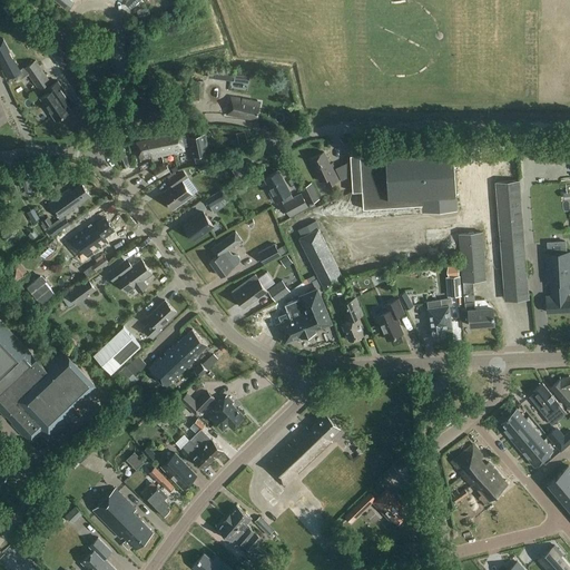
[(138,18),(150,15),(148,8),(137,11),(138,18)]
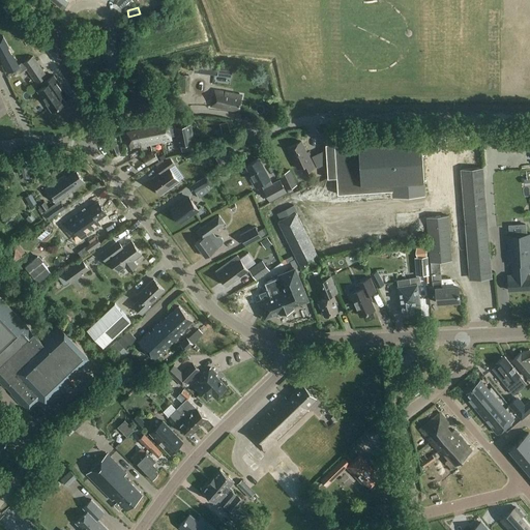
[(47,76),(33,56),(22,63),(23,63),(16,68),(19,71),(25,67),(36,84),(47,76)]
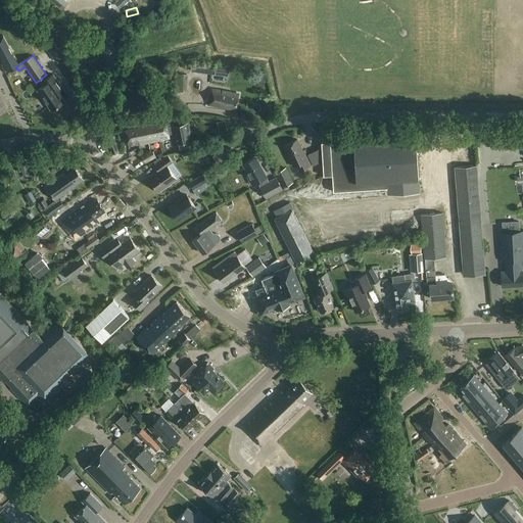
[(53,75),(44,81),(46,85),(38,90),(51,110),(64,101),(60,95),(65,92),(53,75)]
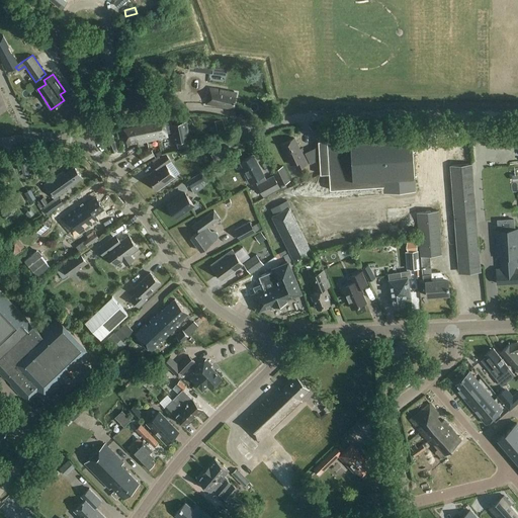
[(205,104),(233,109),(236,93),(208,88),(205,104)]
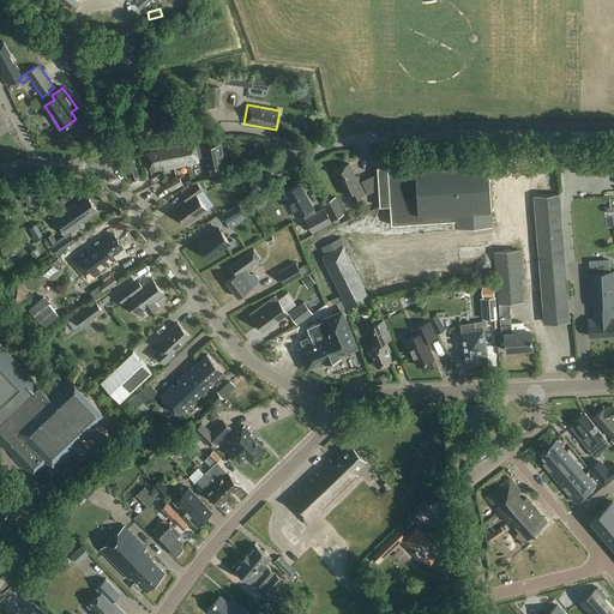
[(182,145),(187,164),(199,162),(198,158),(203,157),(202,150),(197,151),(194,143),(182,145)]
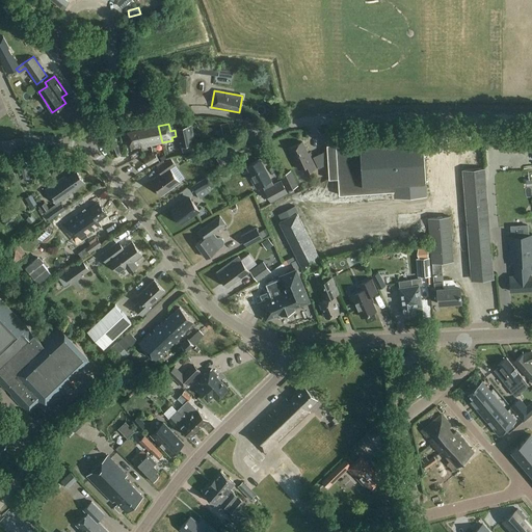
[(177,130),(175,130),(176,136),(178,136),(180,147),(181,147),(183,153),(195,150),(194,143),(195,143),(191,125),(176,128),(177,130)]
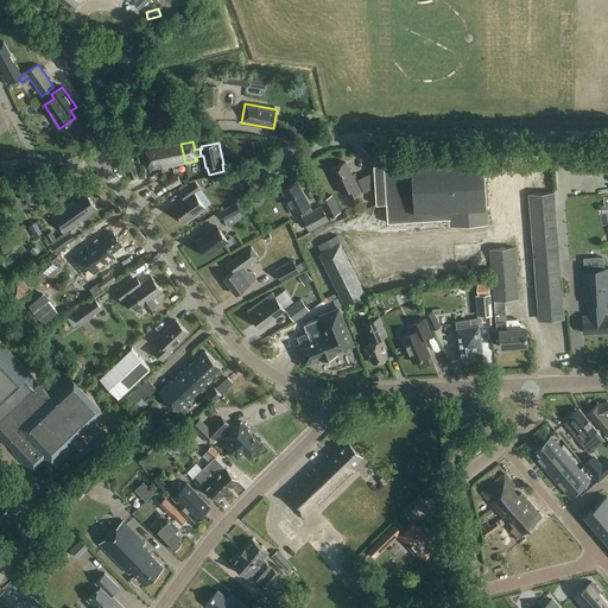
[(173,165),(185,163),(181,144),(169,147),(173,165)]
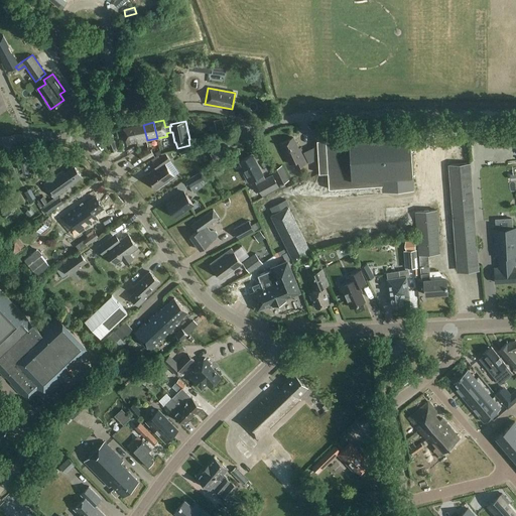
[(137,142),(147,140),(143,125),(134,126),(137,142)]
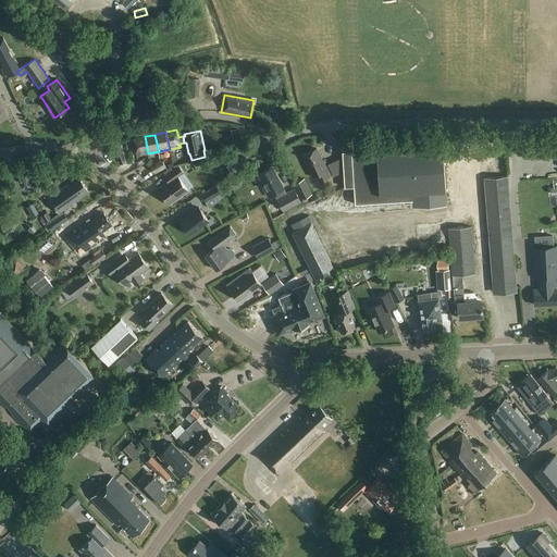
[(137,156),(148,153),(145,136),(134,139),(137,156)]
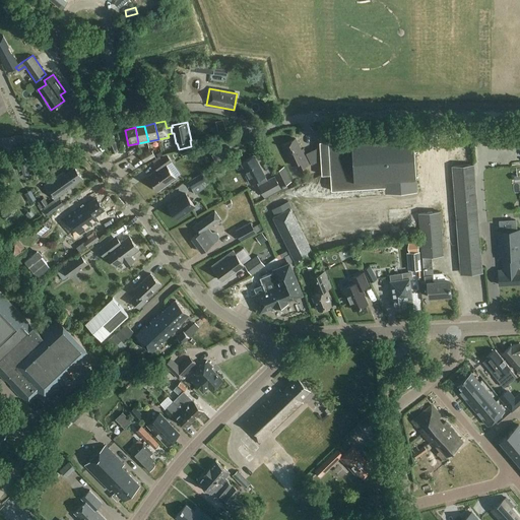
[(319,141),(321,173),(330,172),(331,191),(343,190),(380,188),(416,185),(413,135),(319,141)]
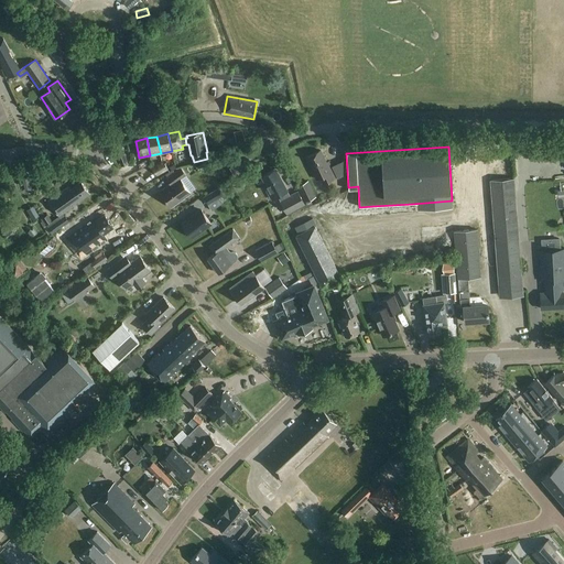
[(326,163),(321,150),(306,156),(316,180),(321,177),(323,184),(336,177),(328,162),(326,163)]
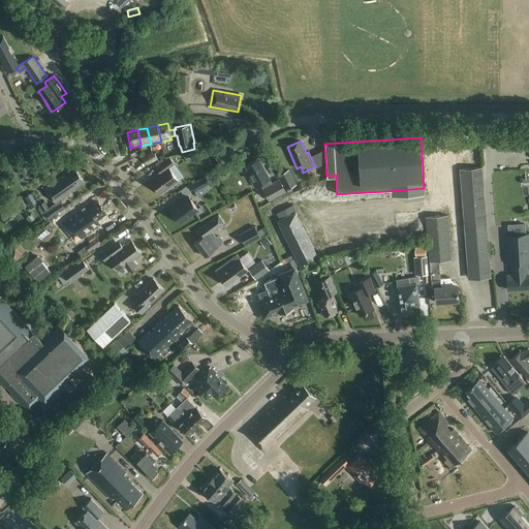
[(141,149),(131,154),(133,157),(142,153),(141,149)]
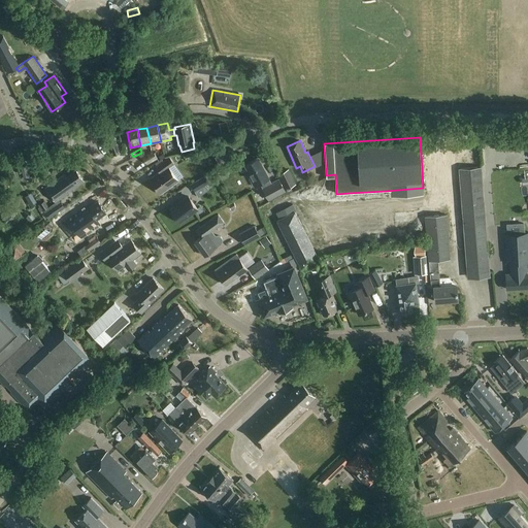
[(153,151),(147,154),(153,162),(158,159),(153,151)]
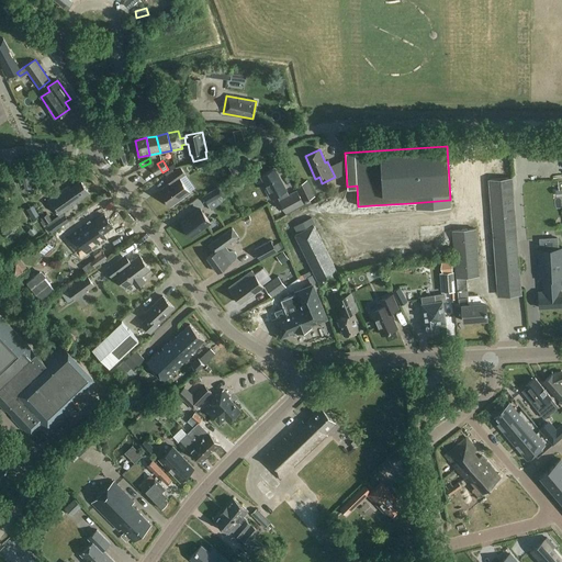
[(228,167),(233,176),(246,168),(243,160),(228,167)]
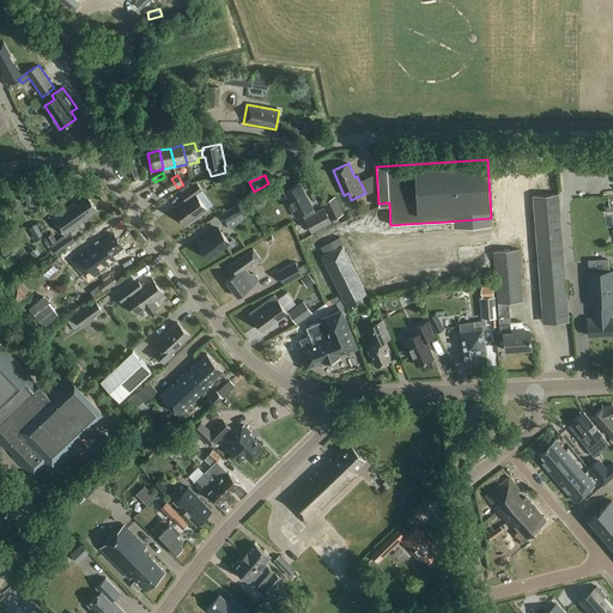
[(177,188),(171,178),(165,182),(171,192),(177,188)]
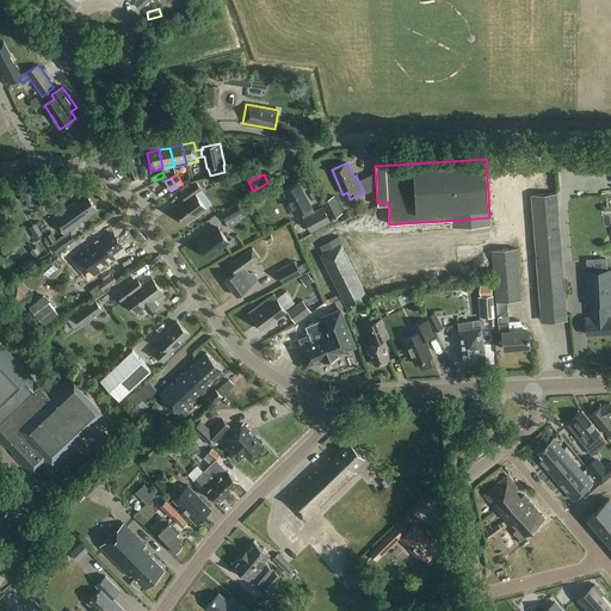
[(202,190),(197,183),(190,187),(186,184),(178,190),(185,199),(173,208),(185,224),(207,210),(196,195),(202,190)]
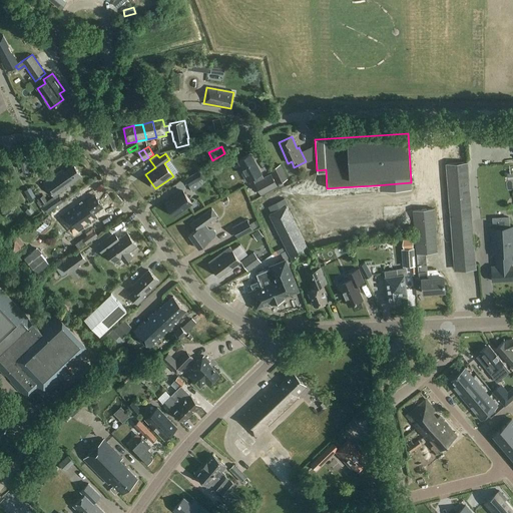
[(242,172),(246,181),(252,178),(261,173),(262,173),(250,153),(237,160),(244,171),(242,172)]
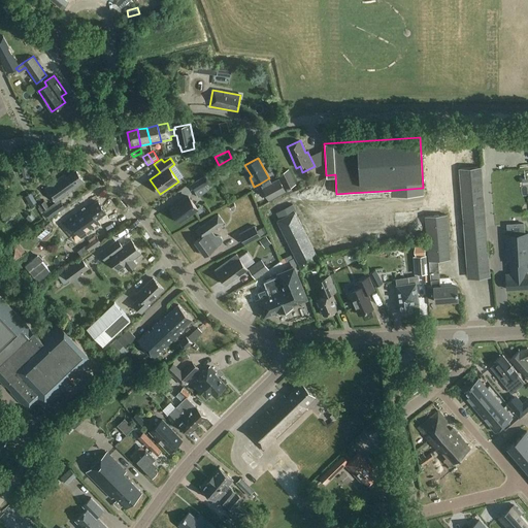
[(459,168),(466,257),(466,262),(468,263),(469,263),(470,275),(489,273),(481,166),(470,167),(459,168)]
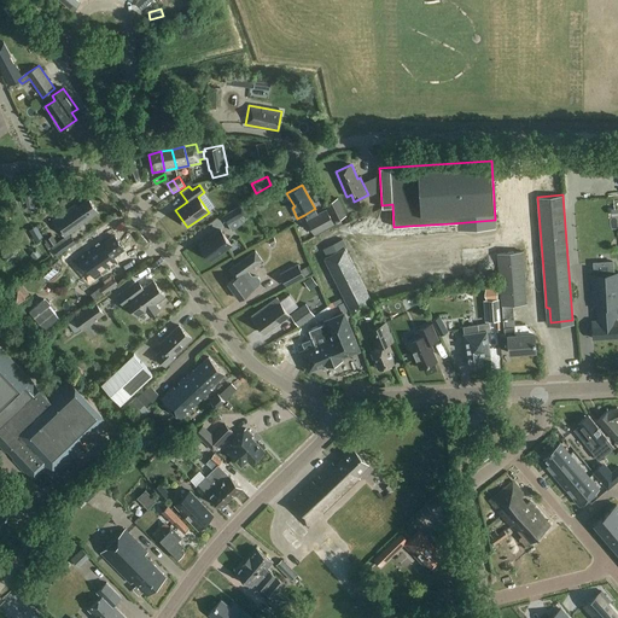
[(53,221),(64,238),(70,234),(83,225),(82,223),(98,213),(88,199),(77,207),(76,204),(53,221)]
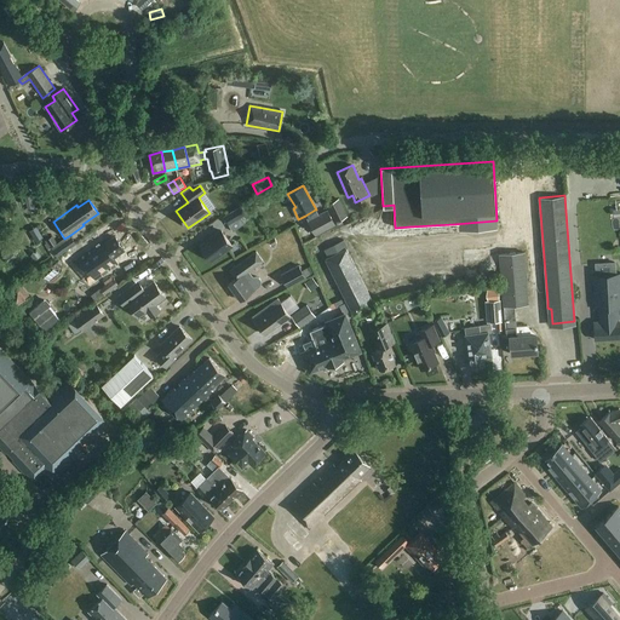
[(260,212),(268,208),(264,200),(256,204),(260,212)]
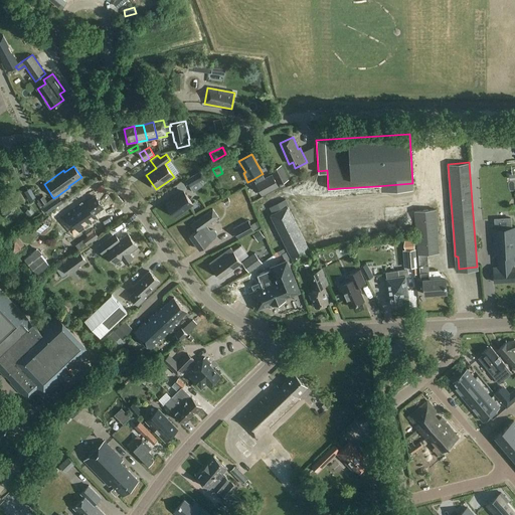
[(272,171),(279,185),(288,180),(281,166),(272,171)]
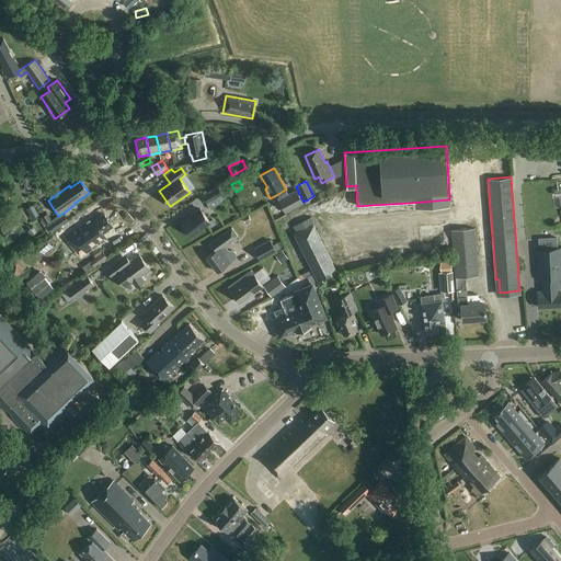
[(218,187),(202,196),(206,203),(221,194),(218,187)]
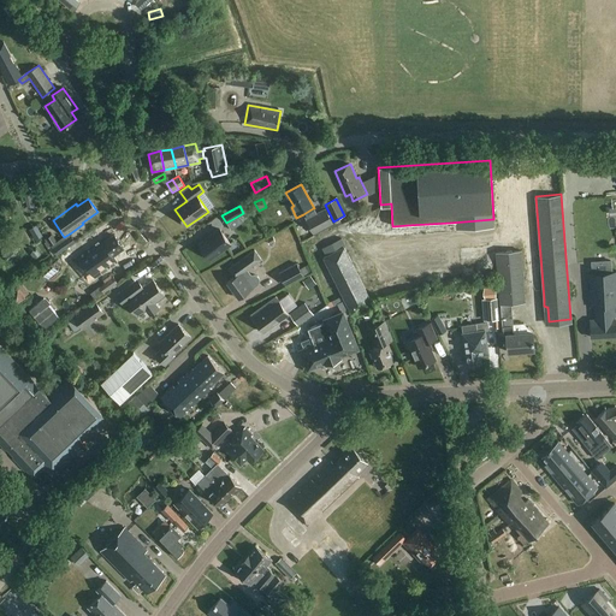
[(303,214),(306,220),(313,234),(332,224),(325,209),(317,214),(313,208),(303,214)]
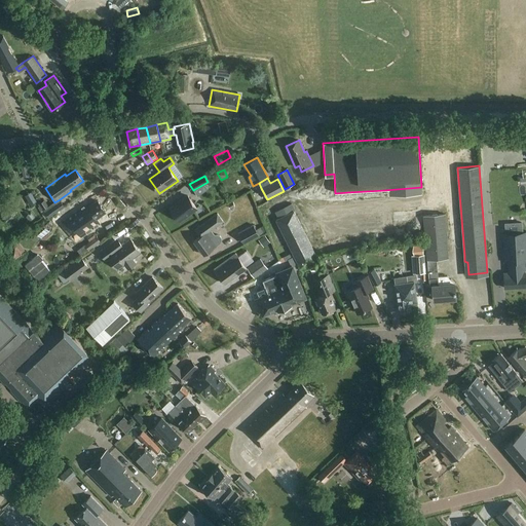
[(39,201),(43,194),(37,191),(33,198),(39,201)]
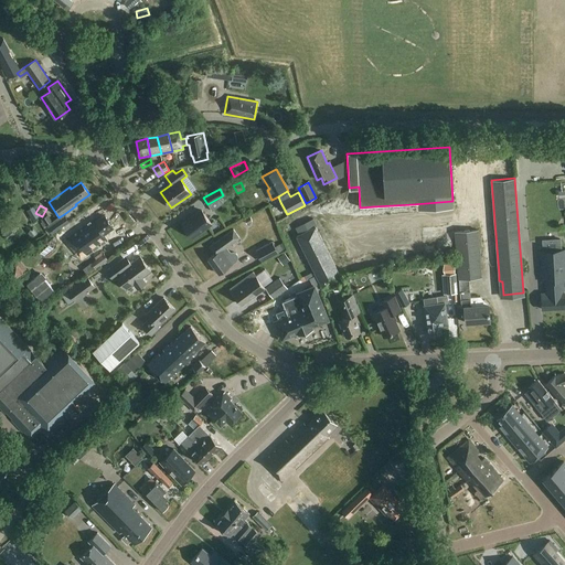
[(183,223),(193,236),(212,222),(202,210),(183,223)]
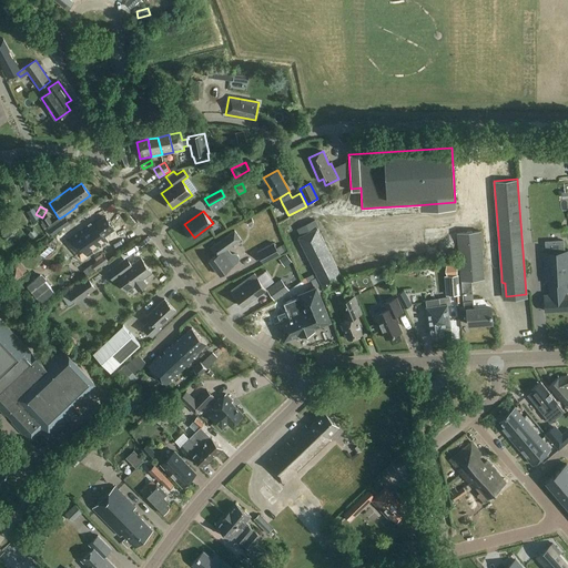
[(43,227),(46,226),(47,226),(52,223),(48,216),(42,220),(40,222),(43,227)]
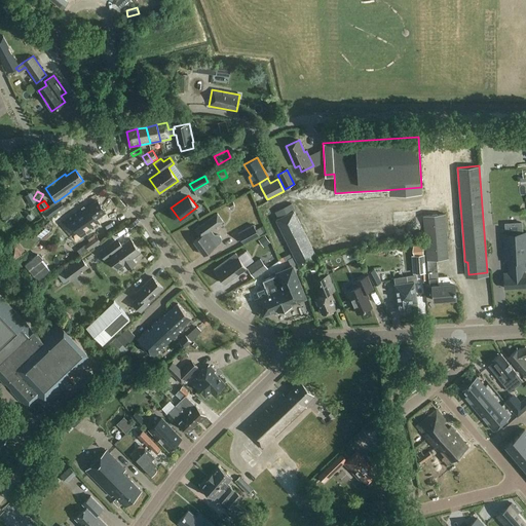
[(61,201),(44,212),(48,218),(65,207),(61,201)]
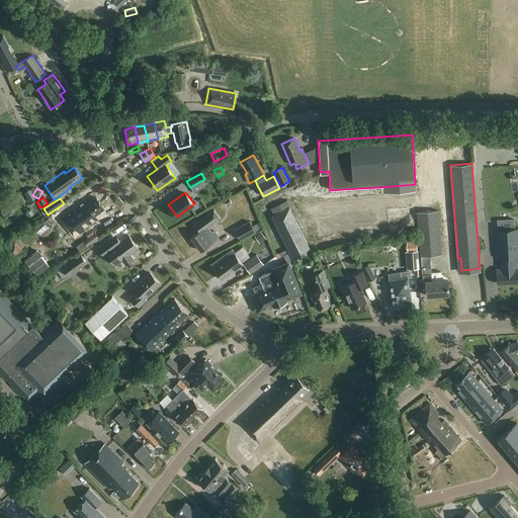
[(103,208),(96,198),(87,204),(85,201),(66,216),(78,232),(91,222),(89,219),(103,208)]
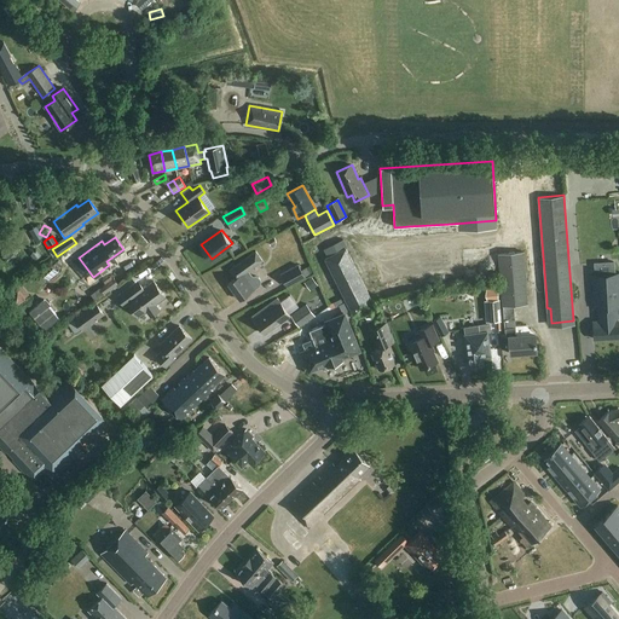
[(306,351),(302,352),(311,371),(327,365),(328,366),(343,360),(342,359),(359,352),(347,319),(353,314),(354,316),(375,305),(372,301),(346,248),(347,247),(343,241),(342,241),(340,242),(327,249),(324,250),(328,258),(325,259),(346,301),(339,305),(345,316),(327,323),(328,324),(322,327),(308,331),(312,340),(304,343),(306,351)]
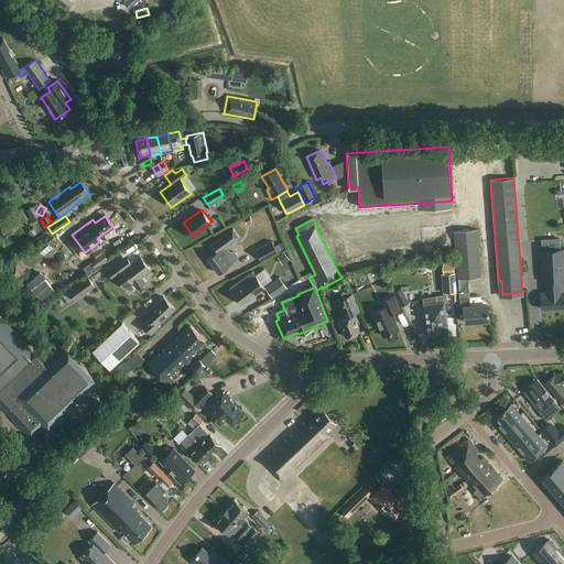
[(209,246),(215,253),(208,258),(218,272),(237,260),(238,257),(237,255),(236,252),(234,251),(230,251),(227,255),(223,249),(239,237),(234,228),(209,246)]
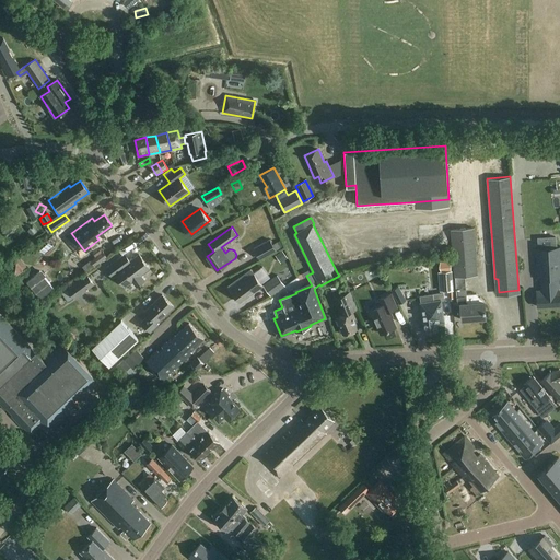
[(14,233),(10,228),(3,232),(9,240),(12,237),(11,236),(14,233)]
